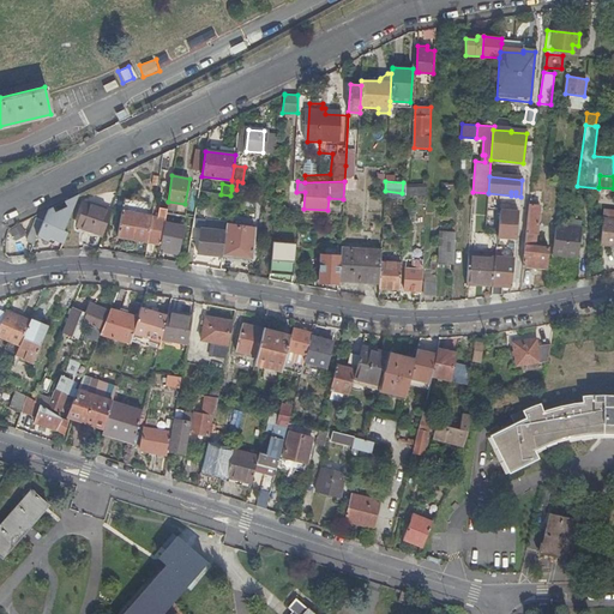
[(440,203),(457,204),(458,191),(441,190),(440,203)]
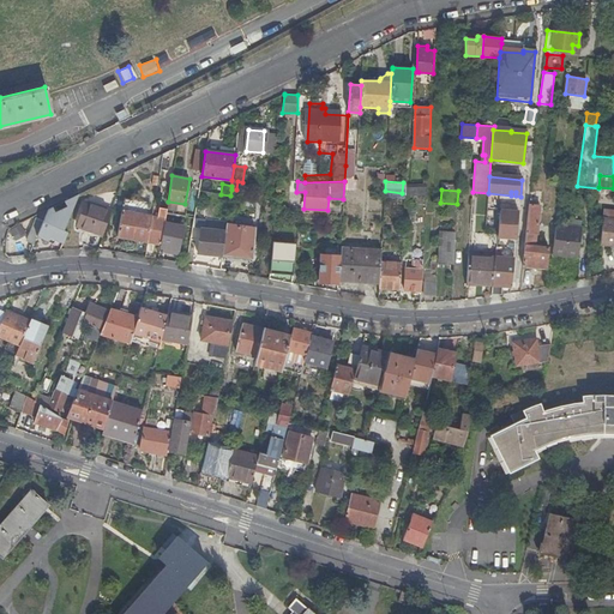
[(414,223),(415,198),(407,198),(405,222),(414,223)]
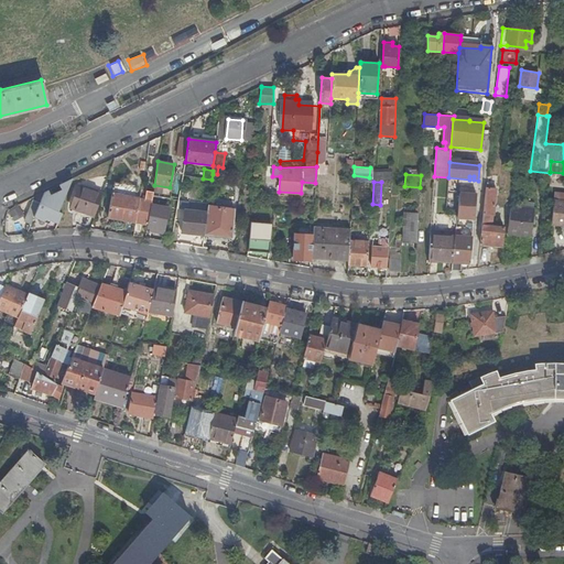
[(71,207),(86,213),(94,193),(78,187),(71,207)]
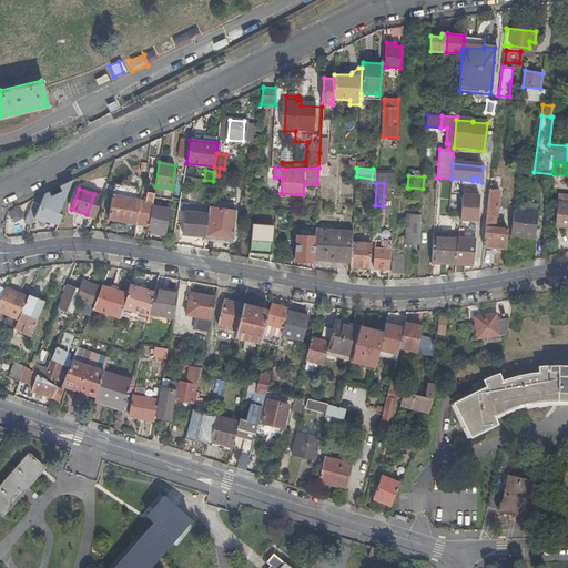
[(499,190),(489,189),(485,226),(483,245),(505,247),(507,229),(499,227),(498,229),(490,227),(492,215),(496,216),(499,190)]
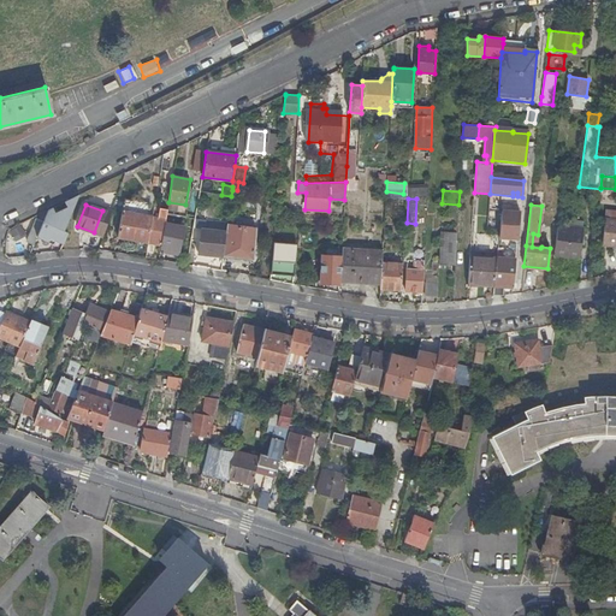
[(148,242),(160,244),(166,209),(160,208),(158,217),(152,215),(148,242)]
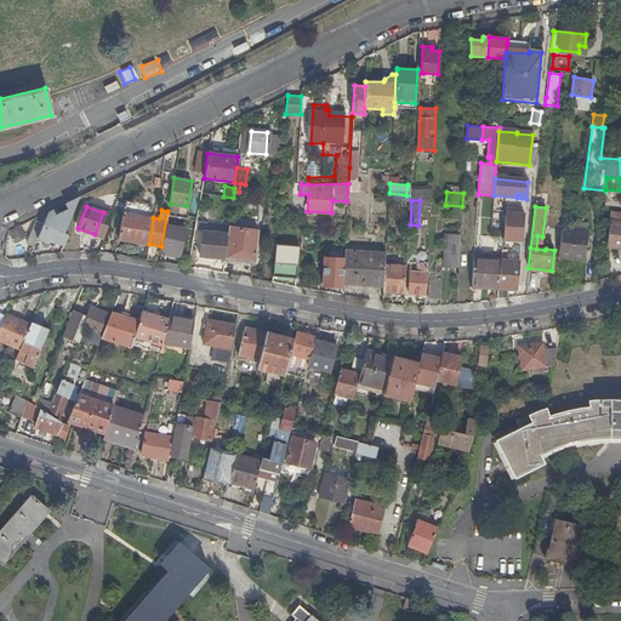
[(45,223),(50,211),(41,215),(39,221),(45,223)]
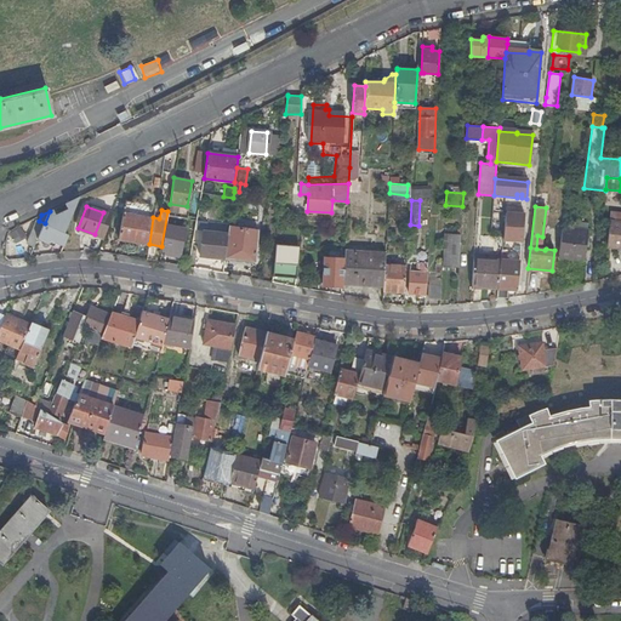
[(58,215),(50,211),(45,223),(44,224),(53,228),(58,215)]
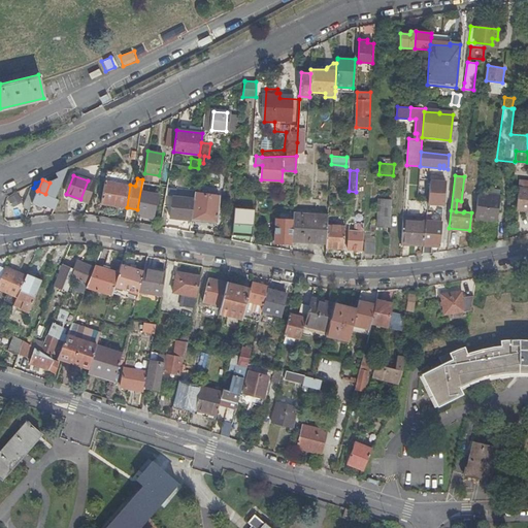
[(80,199),(88,202),(95,184),(88,180),(80,199)]
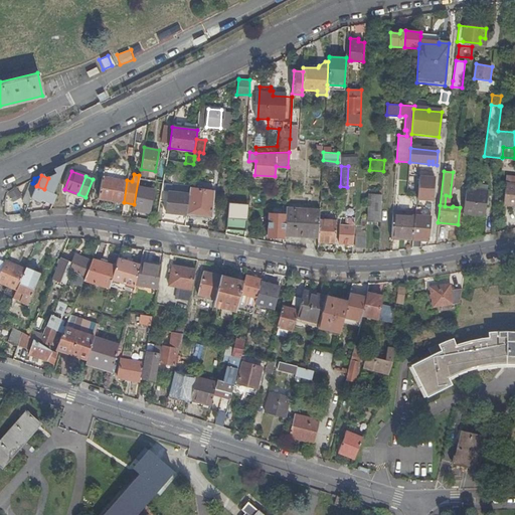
[(98,198),(124,202),(127,180),(102,176),(98,198)]
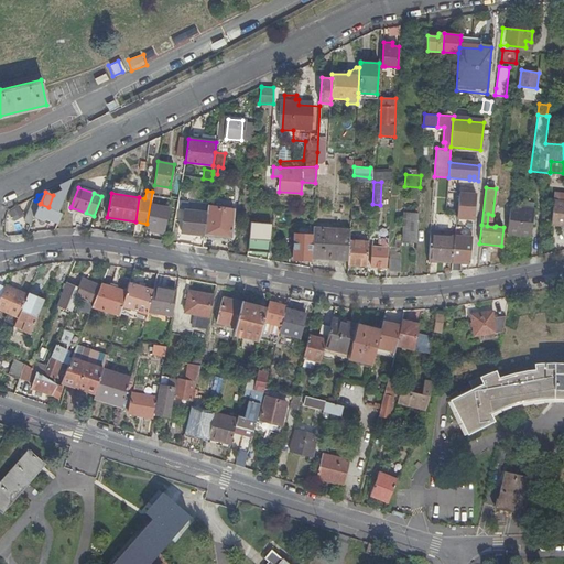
[(474,217),(476,196),(458,195),(456,218),(469,220),(469,217),(474,217)]
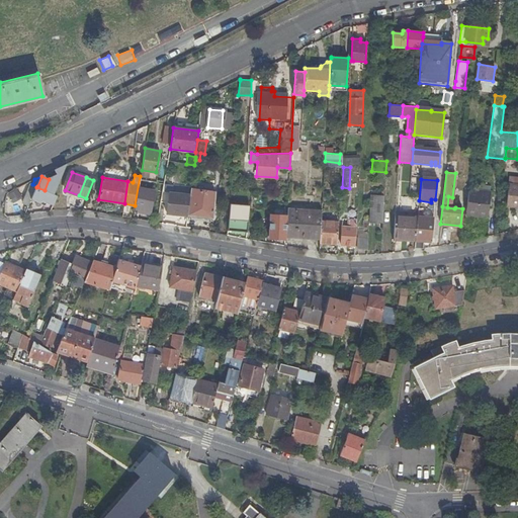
[(22,203),(28,205),(36,187),(30,184),(22,203)]
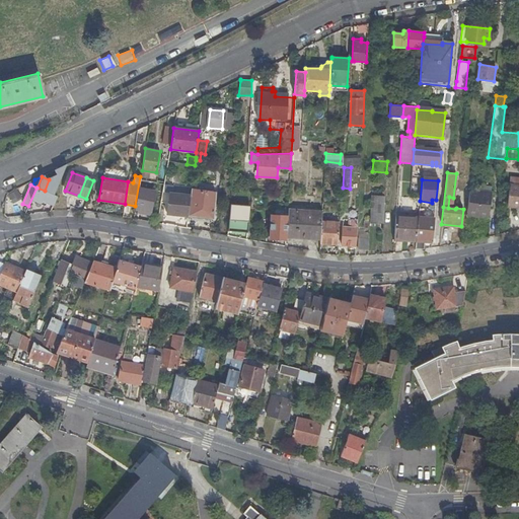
[(518,184),(510,184),(508,206),(518,207),(518,184)]
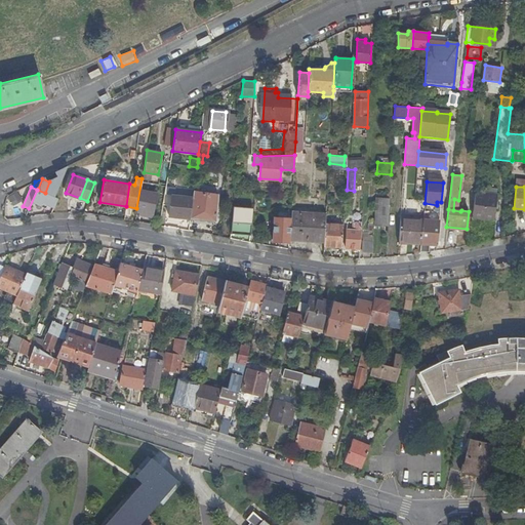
[(473,215),(486,217),(489,192),(483,192),(476,191),(473,215)]
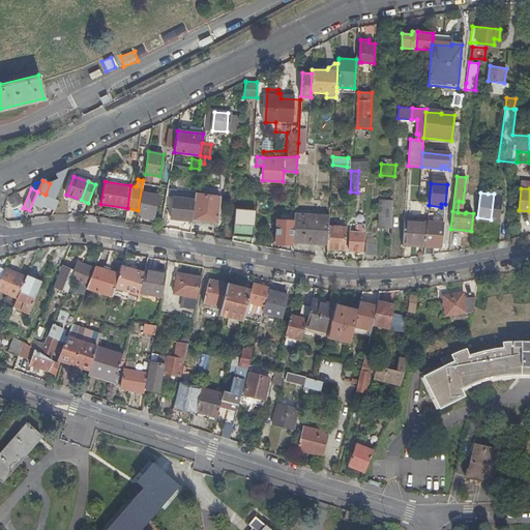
[(205,195),(196,194),(195,200),(192,221),(202,222),(205,195)]
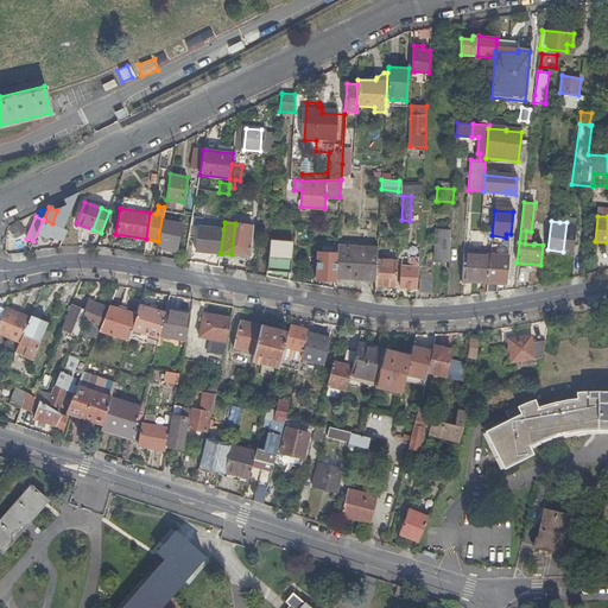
[(576,223),(575,223),(567,222),(563,252),(572,253),(576,223)]
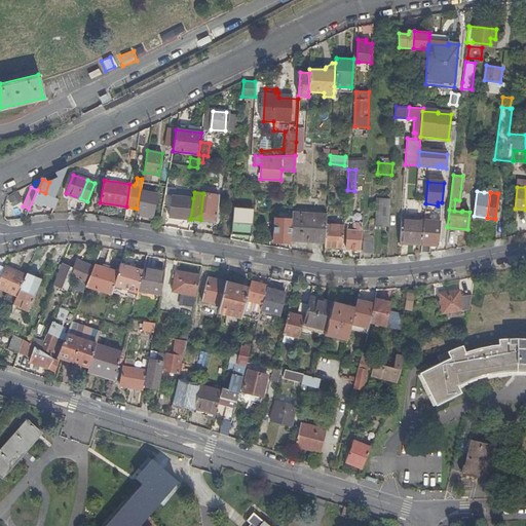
[(9,197),(13,204),(21,200),(16,193),(9,197)]
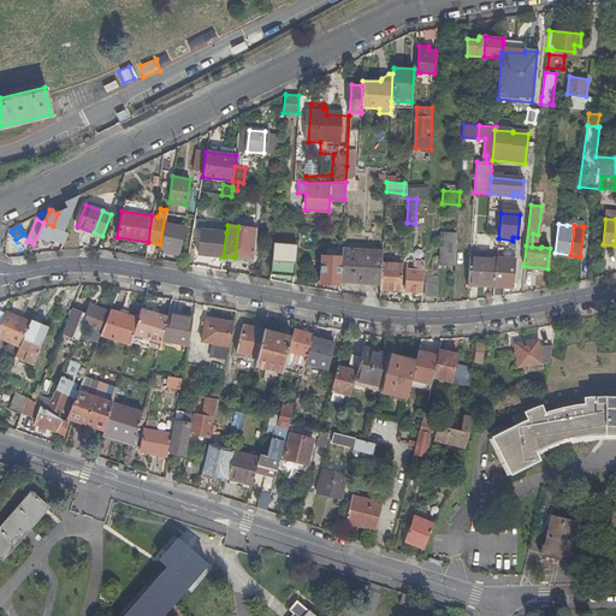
[(235,258),(253,260),(256,229),(238,226),(235,258)]
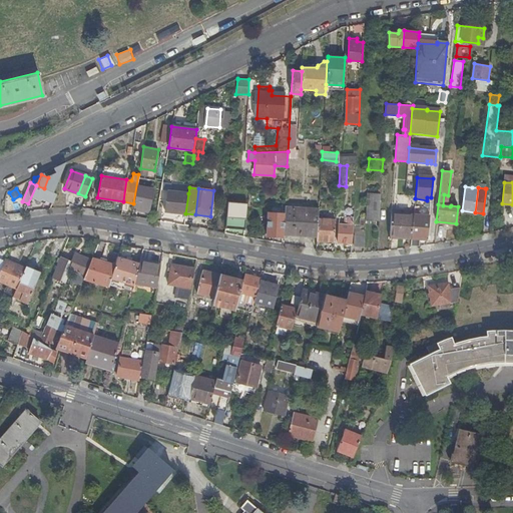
[(165,210),(185,213),(188,193),(167,190),(165,210)]
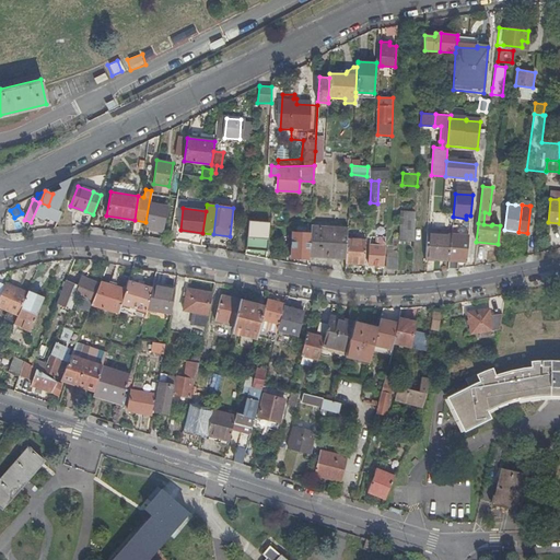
[(416,213),(400,212),(399,241),(413,241),(416,213)]
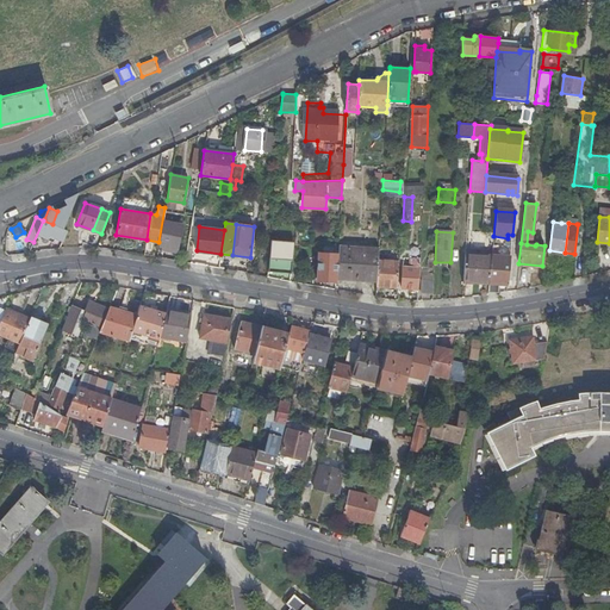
[(290,272),(291,242),(266,241),(265,271),(290,272)]
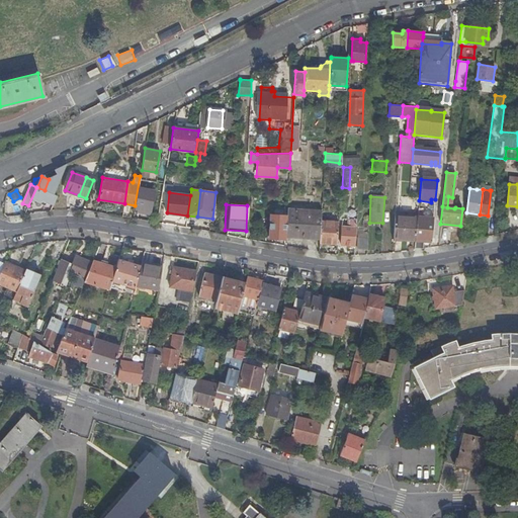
[(296,210),(287,210),(285,235),(295,236),(296,210)]
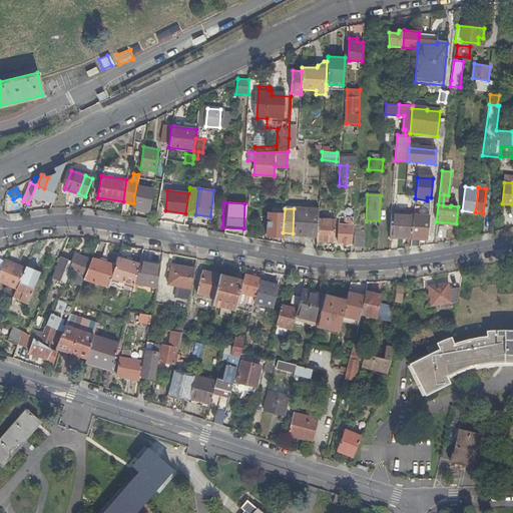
[(302,209),(294,208),(293,233),(301,234),(302,209)]
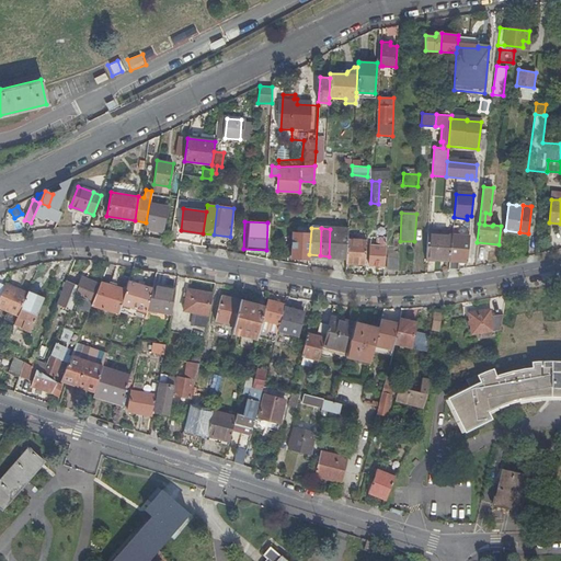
[(329,256),(346,258),(347,239),(348,230),(330,229),(329,256)]
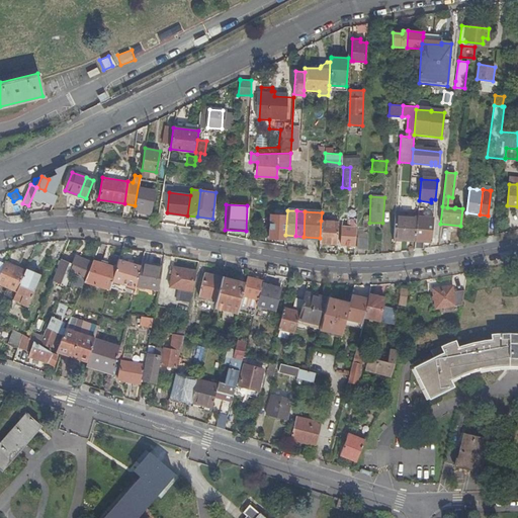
[(351,211),(350,224),(350,228),(347,227),(342,227),(341,245),(355,246),(357,211),(351,211)]
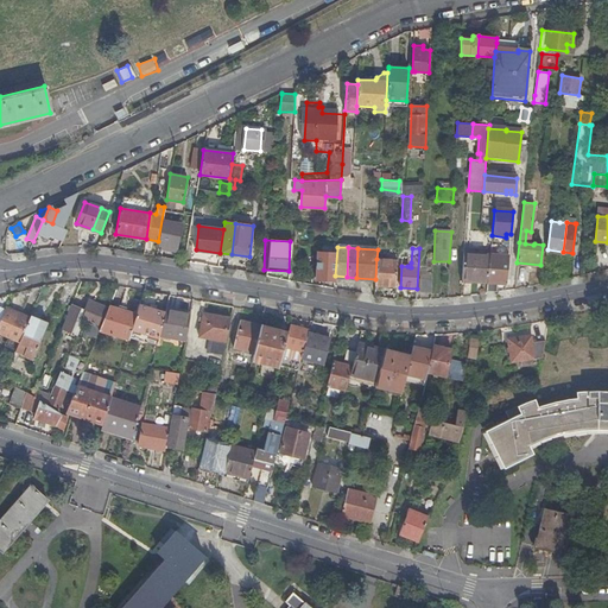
[(335,280),(336,253),(317,252),(316,279),(335,280)]
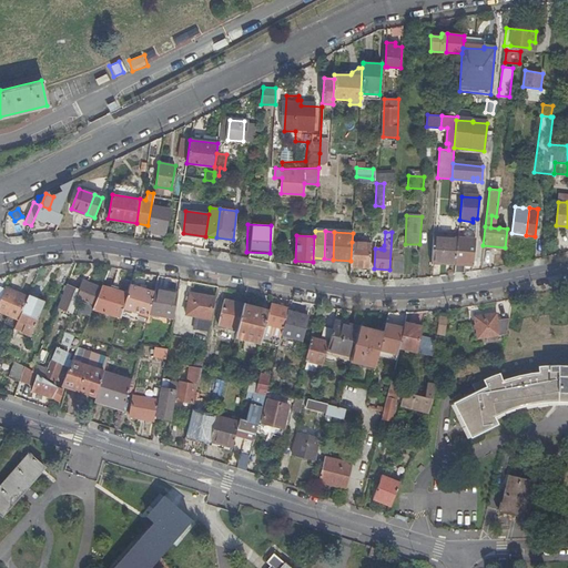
[(432,262),(455,263),(457,240),(457,237),(433,236),(432,262)]
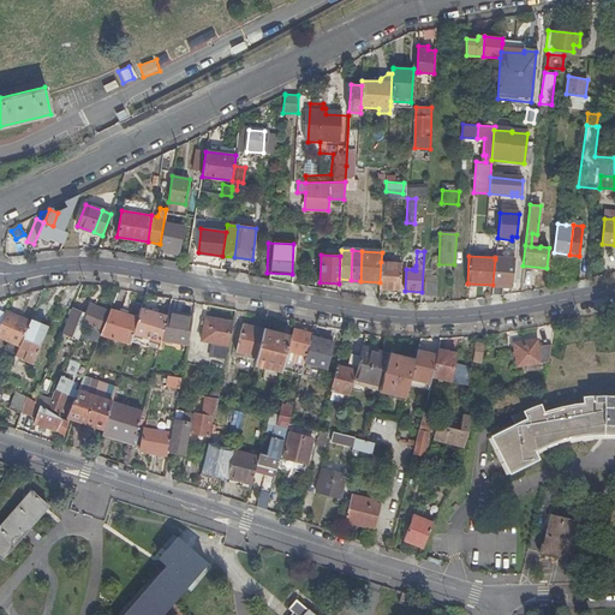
[(514,261),(495,260),(493,285),(491,294),(501,296),(502,288),(512,290),(514,264),(514,261)]
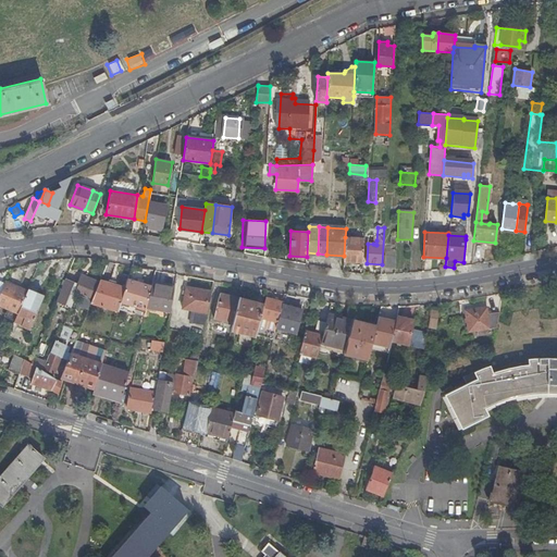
[(364,238),(345,237),(344,256),(344,260),(362,261),(364,238)]
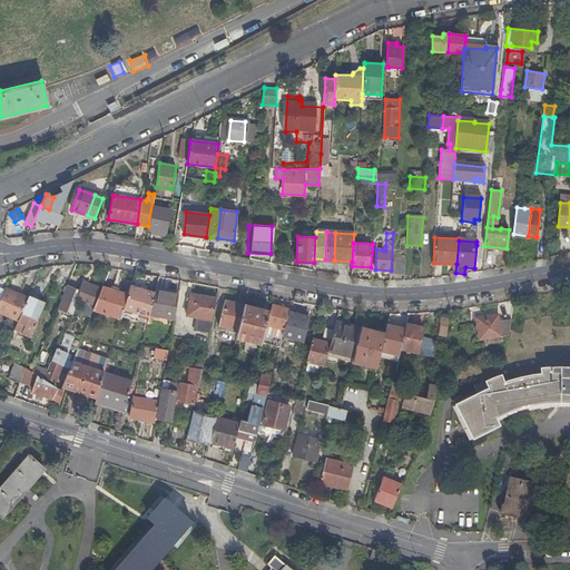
[(393,274),(404,274),(405,258),(394,257),(393,274)]
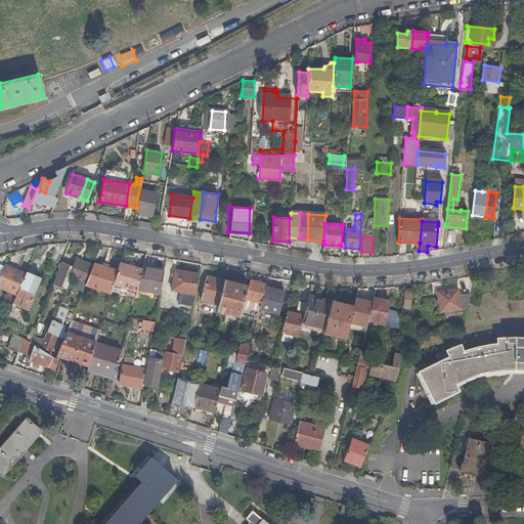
[(53,284),(67,290),(73,275),(79,259),(77,258),(74,266),(62,261),(53,284)]
